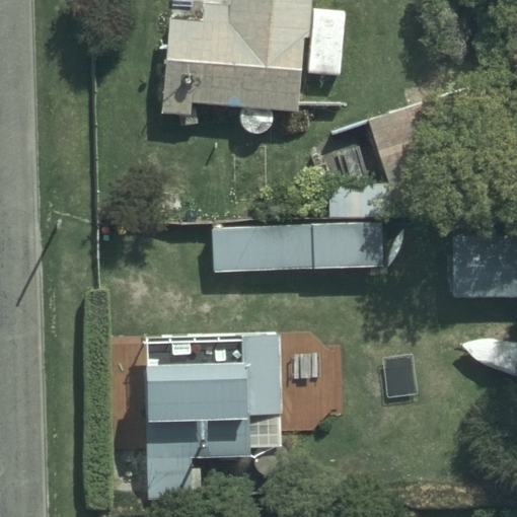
[(156,62),(165,63),(161,111),(175,112),(174,127),(195,128),(197,102),(242,106),(241,107),(240,108),(240,111),(239,112),(239,114),(239,115),(239,117),(239,118),(239,120),(239,121),(240,123),(240,124),(241,126),(242,127),(243,128),(244,129),(245,130),(246,131),(247,132),(249,133),(250,133),(251,134),(253,134),(254,134),(256,135),(257,134),(260,134),(262,134),(263,133),(264,133),(266,132),(267,131),(268,130),(269,129),(271,128),(271,127),(272,126),(273,124),(274,123),(274,122),(274,120),(275,119),(275,117),(275,116),(274,114),(274,113),(274,111),(273,109),(273,108),(300,111),(303,72),(342,75),(346,9),(311,7),(312,0),(169,0),(167,33),(159,33),(156,62)]
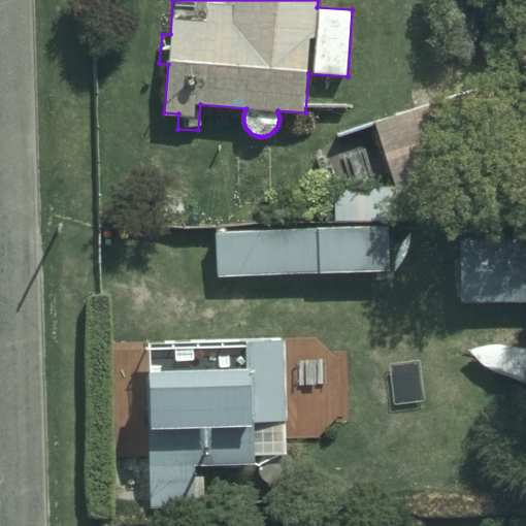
[(420,105),(366,124),(380,163),(433,145),(420,105)]
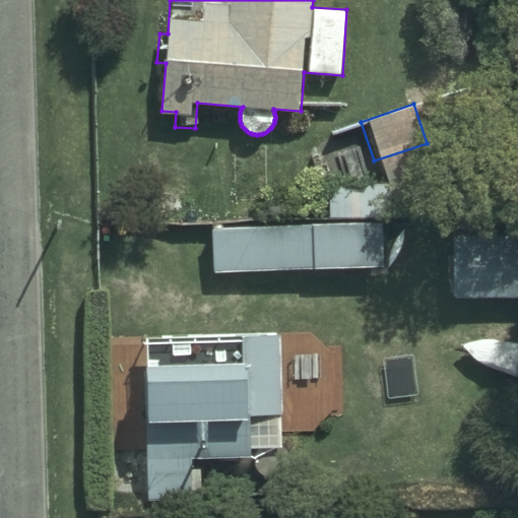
[(213,225),(215,269),(384,267),(383,223),(213,225)]
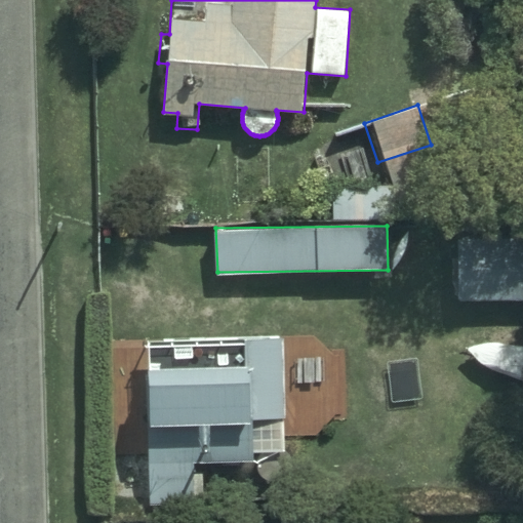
[(522,243),(457,244),(457,300),(522,300),(522,243)]
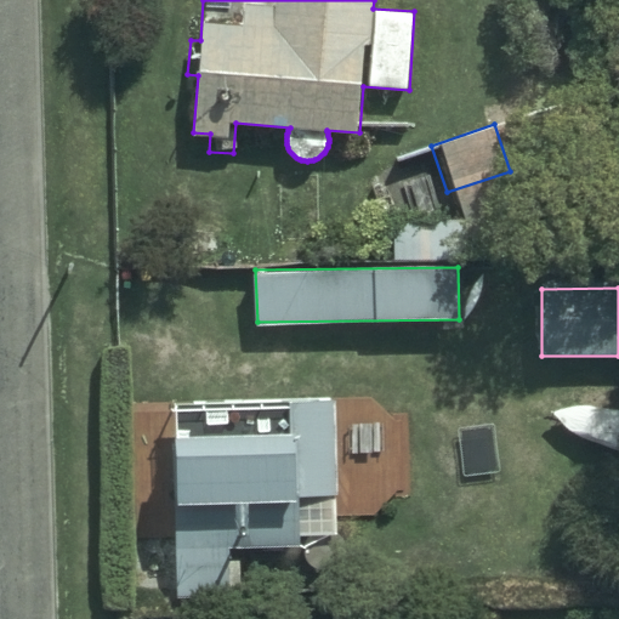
[(193,408),(174,408),(177,595),(230,595),(230,545),(300,544),(299,493),(338,493),(335,397),(193,399),(193,408)]
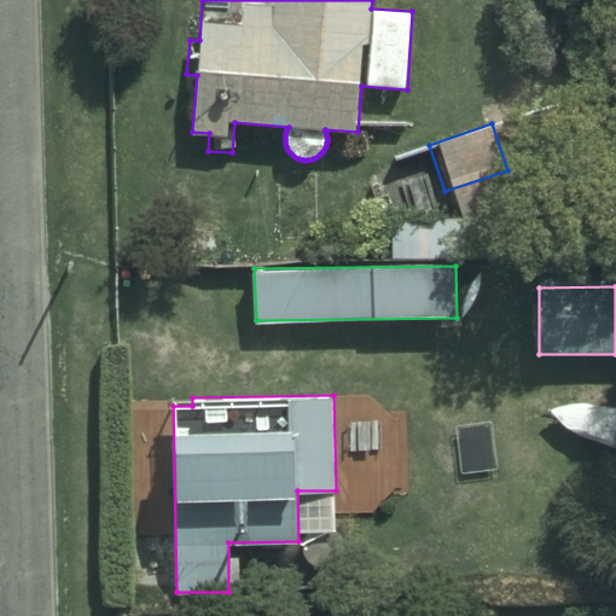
All buildings are outlined.
